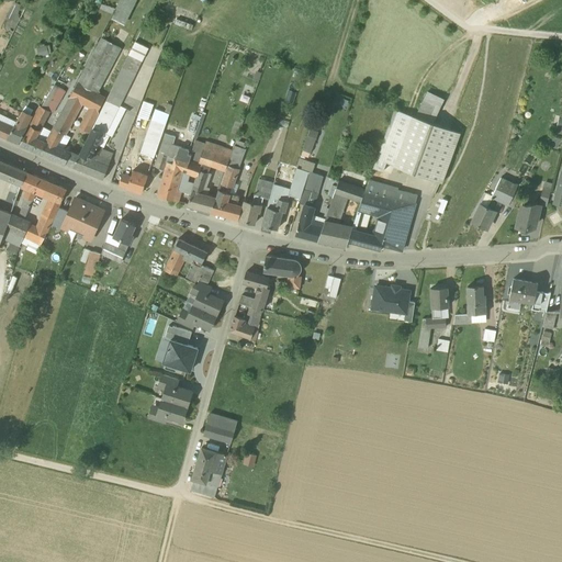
[(124,24),(135,0),(119,0),(111,18),(124,24)]
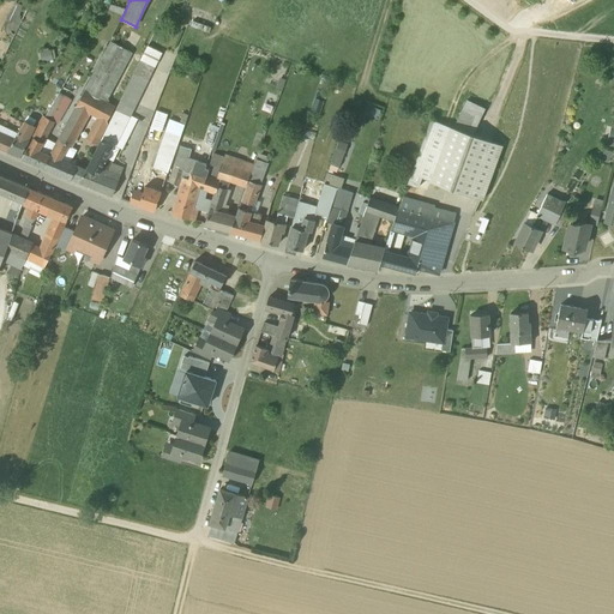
[(17,6),(8,23),(18,28),(26,11),(17,6)]
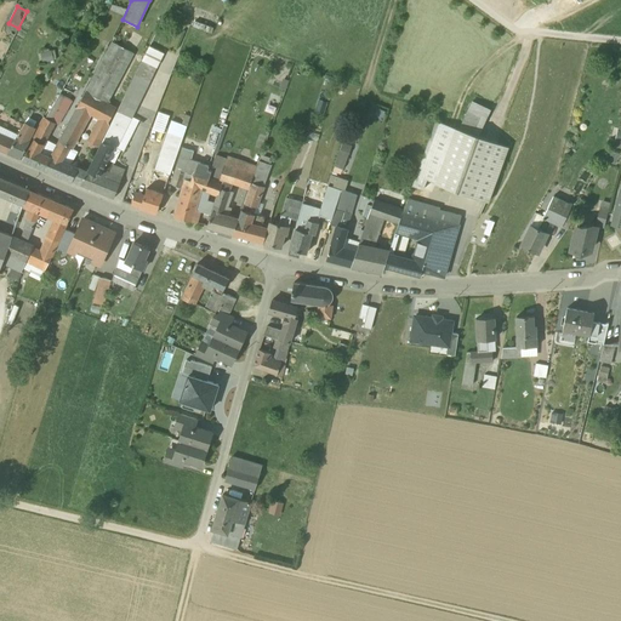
[(18,28),(9,23),(5,30),(15,35),(18,28)]
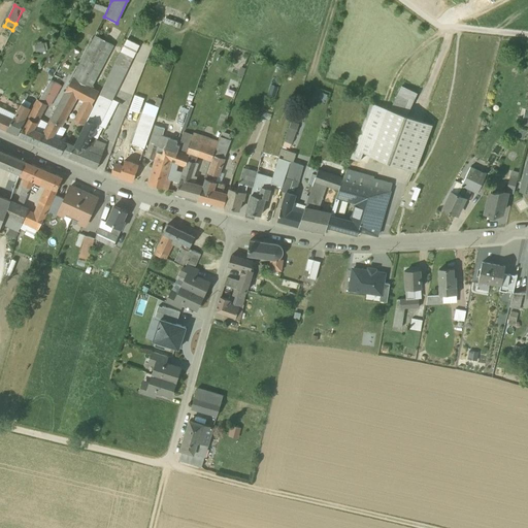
[(92,89),(114,45),(95,35),(72,78),(92,89)]
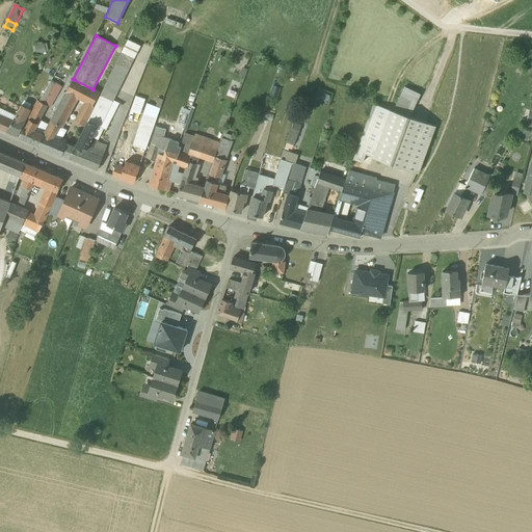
[(139,46),(128,40),(115,63),(129,70),(134,58),(133,58),(139,46)]
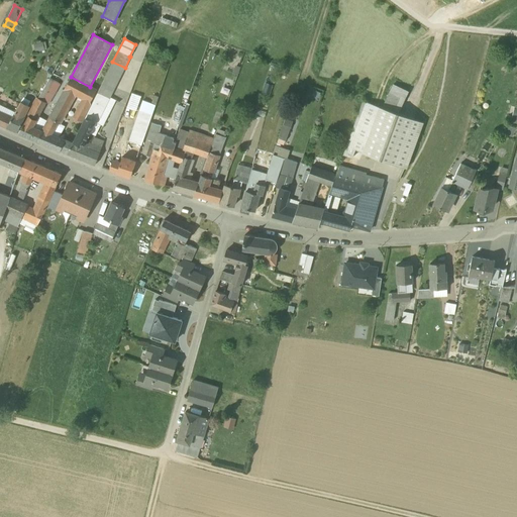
[(44,53),(43,43),(35,44),(36,54),(44,53)]
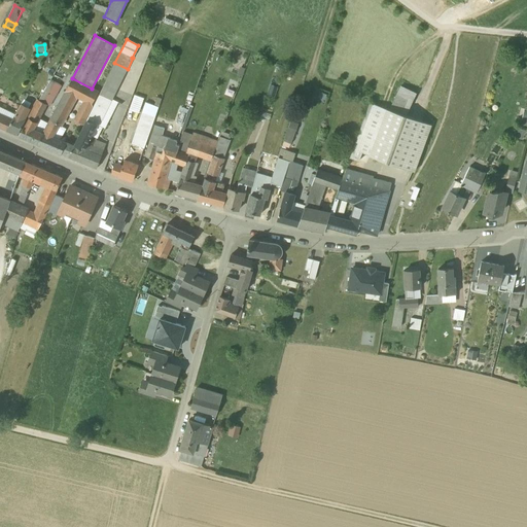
[(128,69),(114,63),(100,94),(112,100),(128,69)]
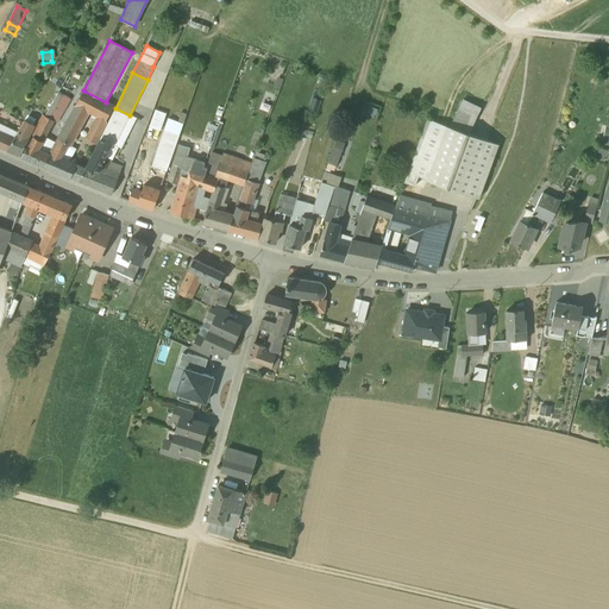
[(165,82),(161,90),(168,94),(175,76),(170,74),(167,82),(165,82)]
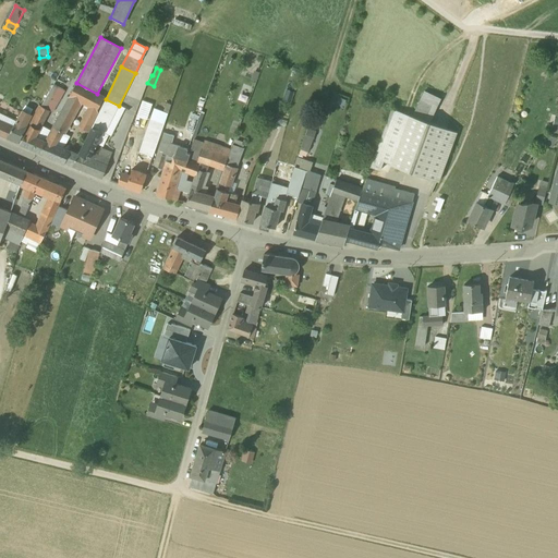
[(58,87),(46,108),(49,110),(55,113),(57,110),(55,109),(68,85),(57,79),(53,84),(58,87)]
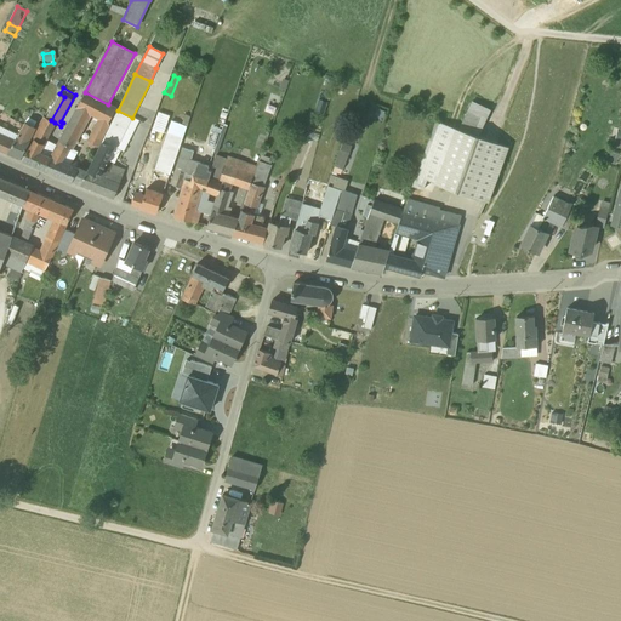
[(108,104),(85,92),(78,106),(78,107),(90,113),(100,118),(108,123),(115,108),(108,104)]
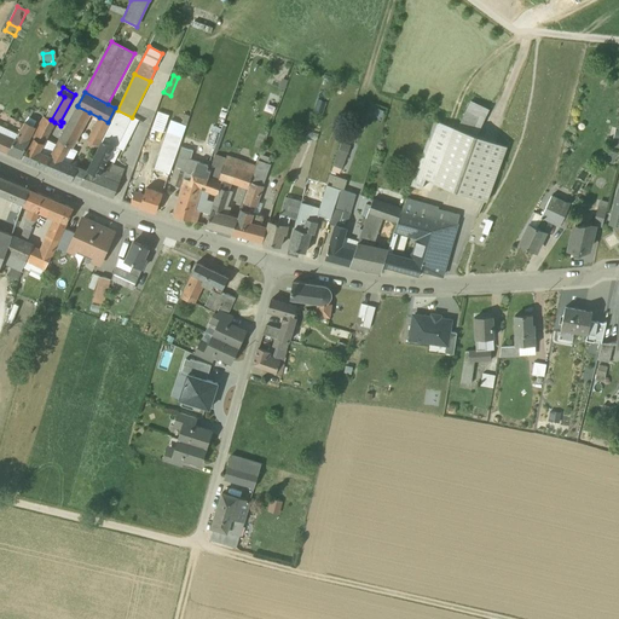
[(487,109),(470,102),(457,128),(475,136),(487,109)]
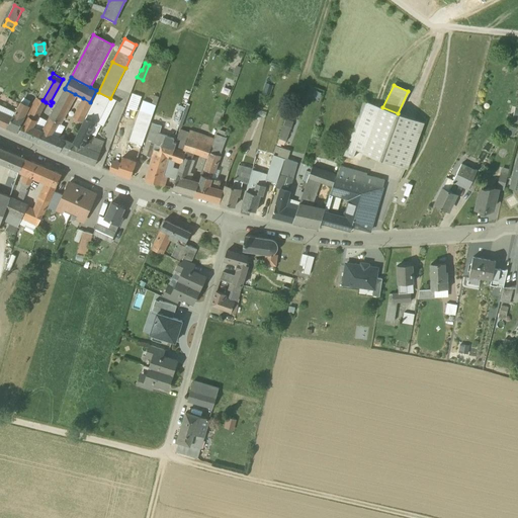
[(65,89),(49,118),(57,122),(59,123),(75,94),(65,89)]
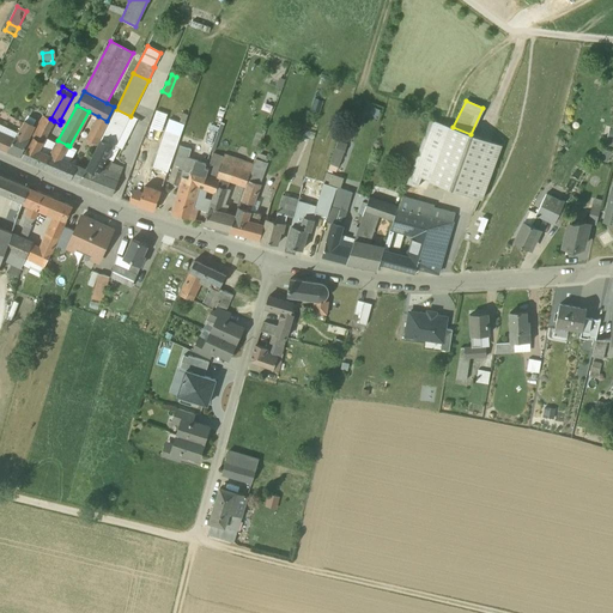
[(131,116),(116,109),(101,140),(111,144),(115,146),(131,116)]
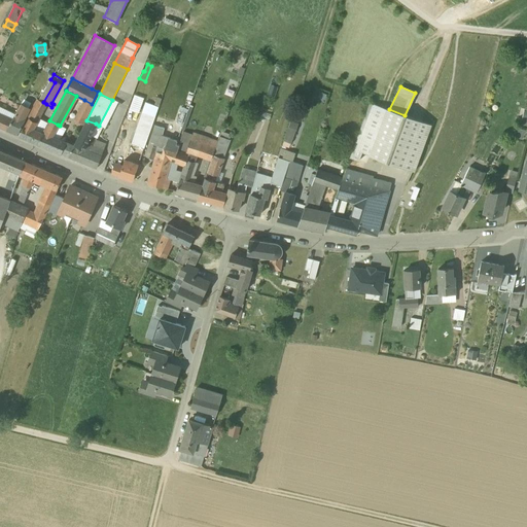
[(38,100),(29,117),(37,123),(46,104),(38,100)]
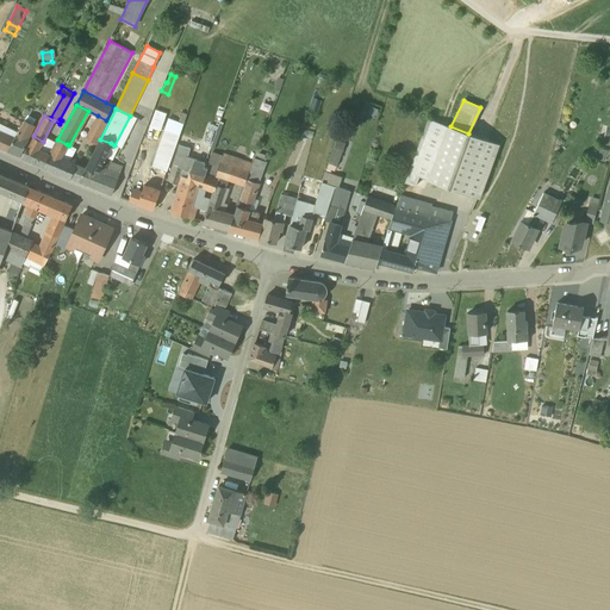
[(106,120),(98,116),(93,124),(103,130),(107,120),(106,120)]
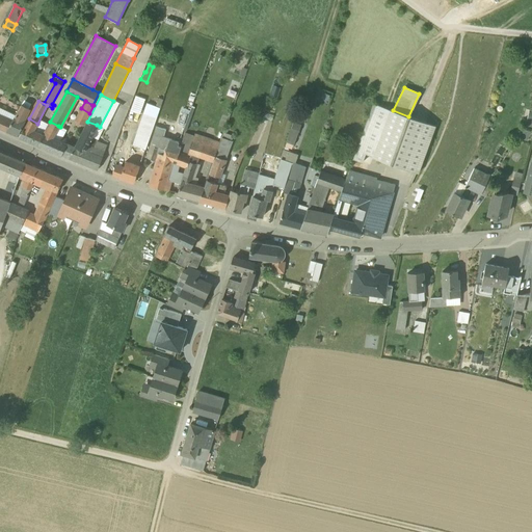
[(374,103),(356,150),(366,154),(373,156),(391,109),(374,103)]
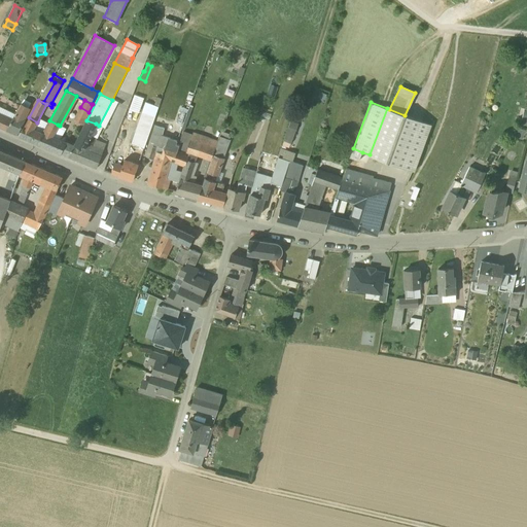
[(131,143),(144,147),(159,107),(145,103),(131,143)]
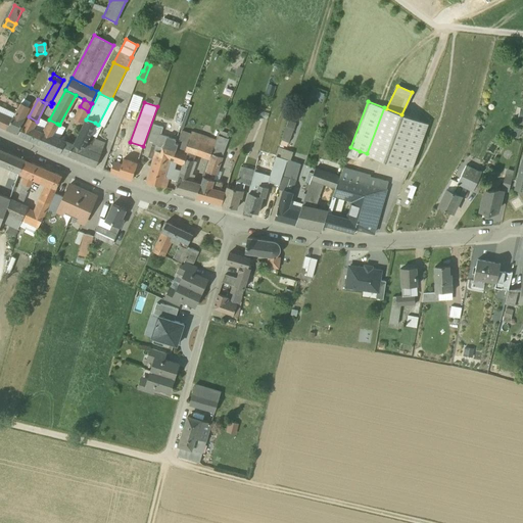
[(88,111),(80,106),(74,119),(82,123),(88,111)]
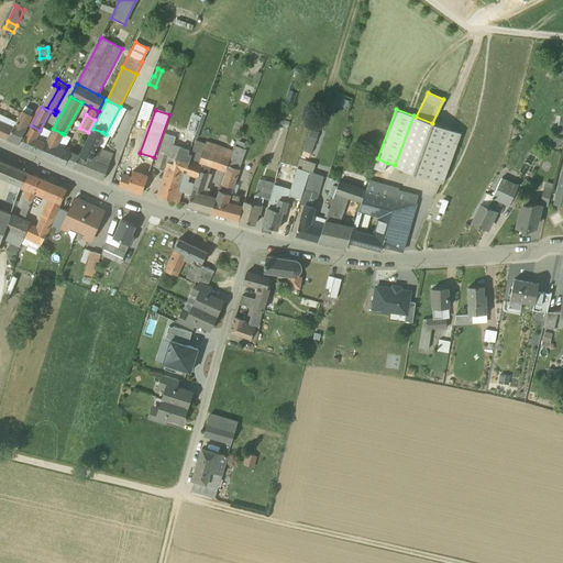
[(414,116),(395,165),(442,183),(461,133),(432,123),(416,117),(414,116)]
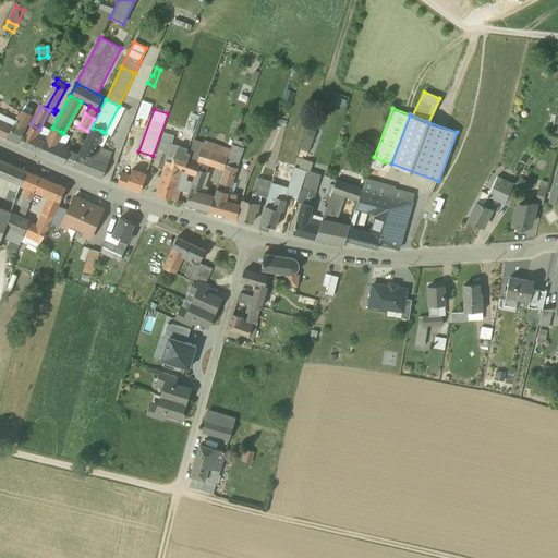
[(15,121),(11,119),(7,125),(12,128),(15,121)]
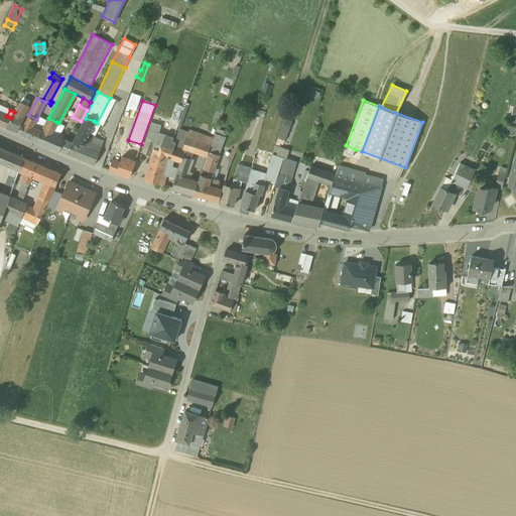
[(6,116),(0,112),(0,123),(6,127),(11,118),(6,116)]
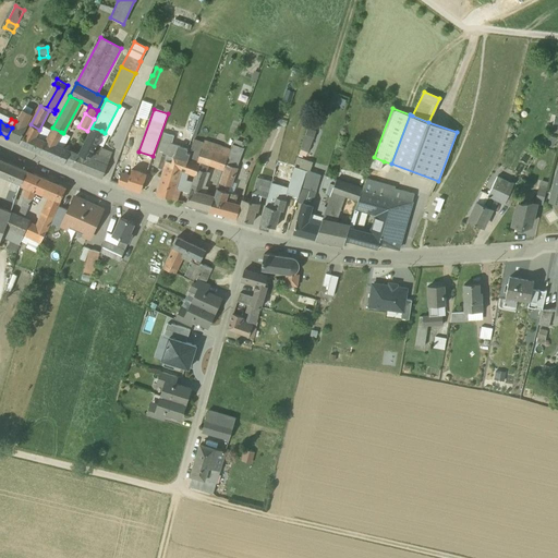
[(15,121),(12,128),(7,137),(19,142),(27,126),(15,121)]
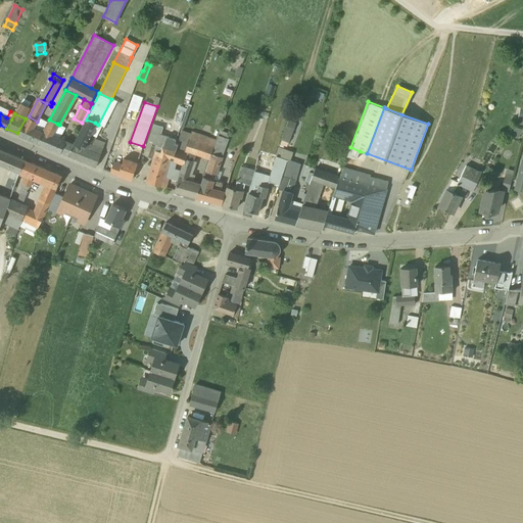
[(37,122),(29,116),(18,134),(32,140),(37,142),(42,133),(41,132),(47,122),(42,119),(40,123),(37,122)]
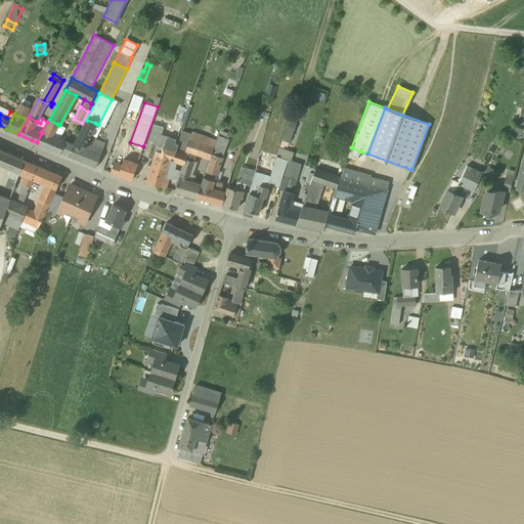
[(49,120),(43,132),(42,131),(42,133),(37,142),(68,156),(73,146),(51,136),(57,124),(49,120)]
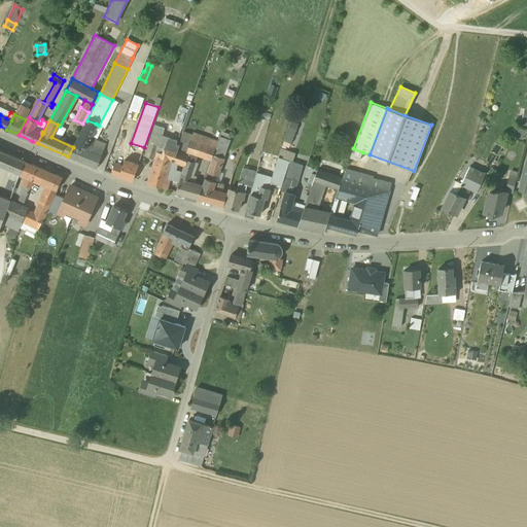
[(96,124),(86,120),(86,121),(75,144),(74,144),(68,156),(97,169),(97,168),(103,150),(91,146),(91,145),(86,144),(91,136),(90,136),(96,124)]
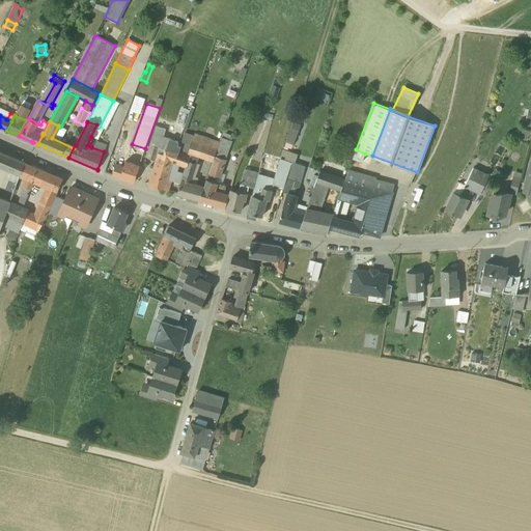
[(96,124),(90,137),(91,137),(87,145),(91,146),(91,147),(104,151),(107,146),(96,142),(103,128),(100,127),(96,124)]
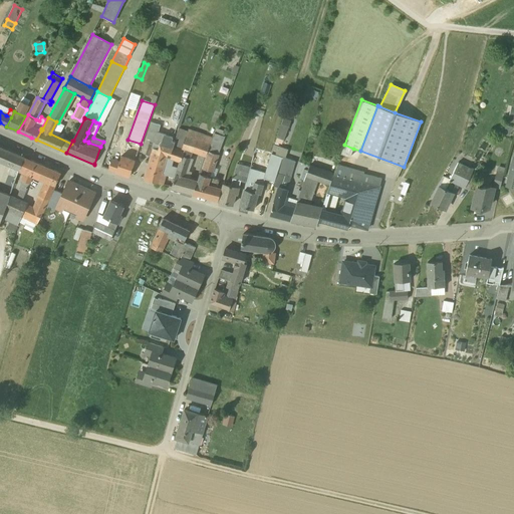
[(161,125),(151,122),(147,139),(151,140),(155,142),(158,133),(161,125)]
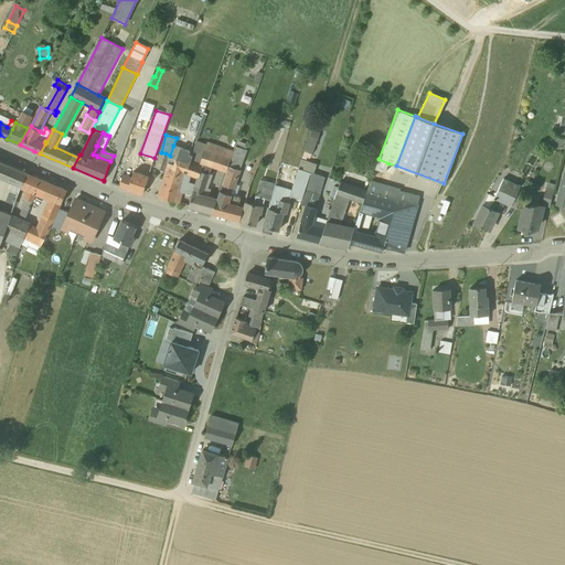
[(309,137),(305,150),(298,168),(313,173),(317,164),(310,161),(312,153),(318,139),(309,137)]
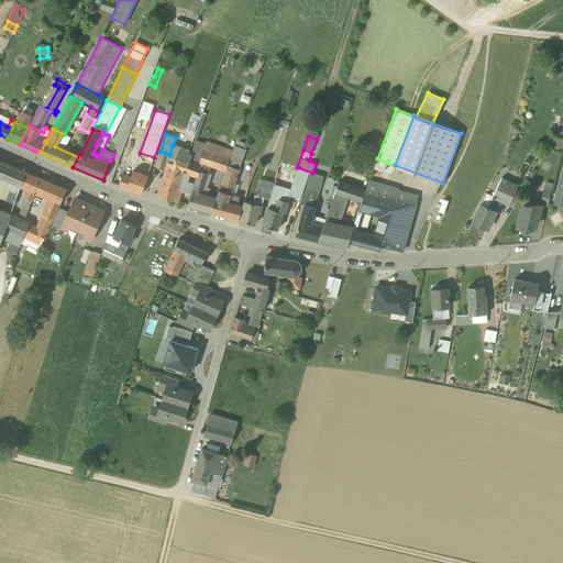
[(213,144),(206,142),(200,158),(199,162),(225,170),(233,151),(213,144)]
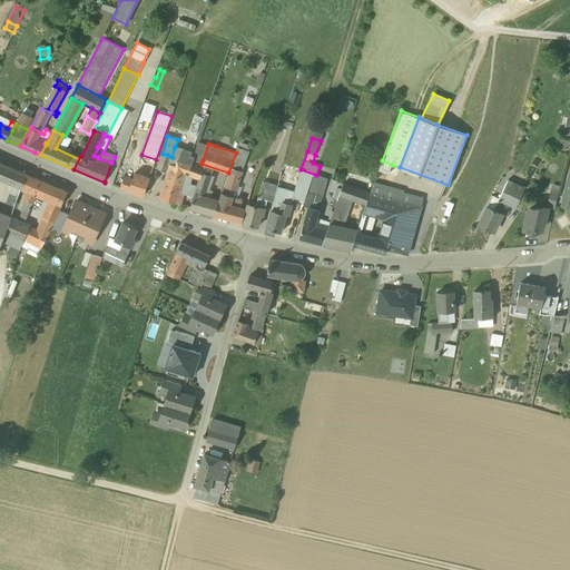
[(172,157),(170,160),(177,161),(182,149),(175,147),(172,157)]
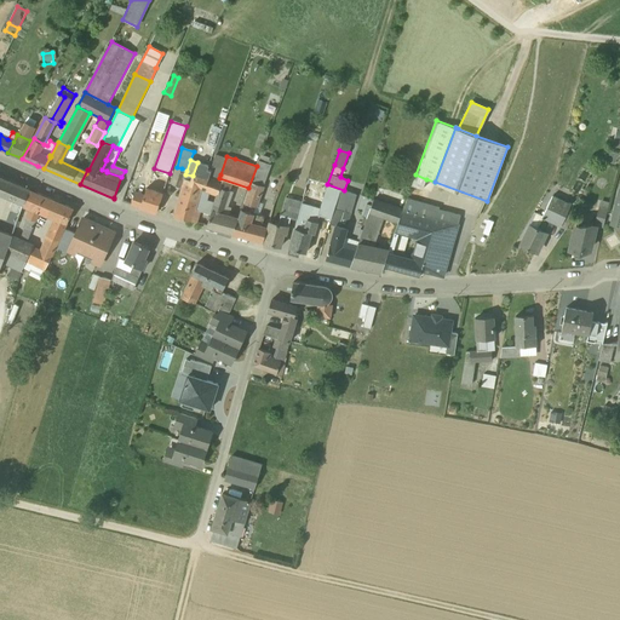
[(193,176),(185,174),(187,171),(182,168),(179,177),(184,178),(182,189),(179,196),(174,216),(197,223),(200,211),(210,214),(212,202),(206,201),(208,195),(207,195),(208,193),(217,195),(217,196),(220,188),(222,183),(218,182),(208,178),(211,172),(207,171),(208,166),(197,162),(193,176)]
